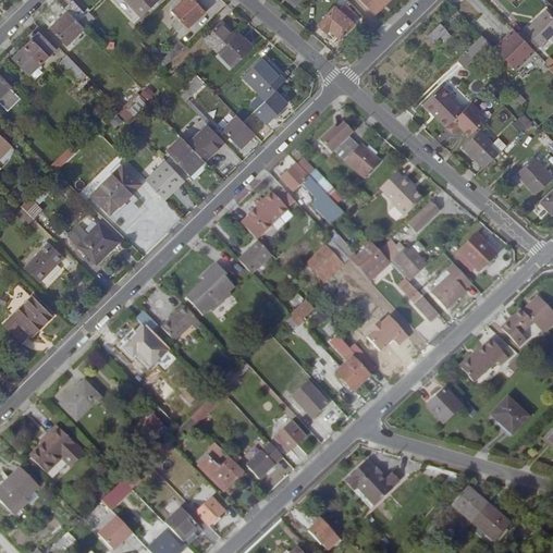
[(84,13),(71,0),(64,7),(68,11),(76,20),(84,13)]
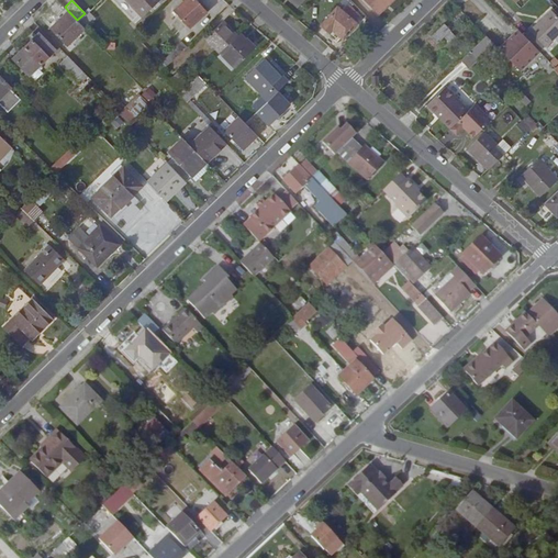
[(112,0),(130,18),(135,12),(123,0),(112,0)]
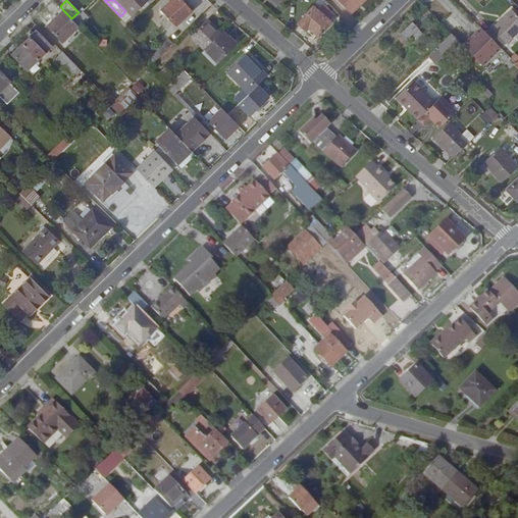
[(117,0),(132,14),(147,0),(117,0)]
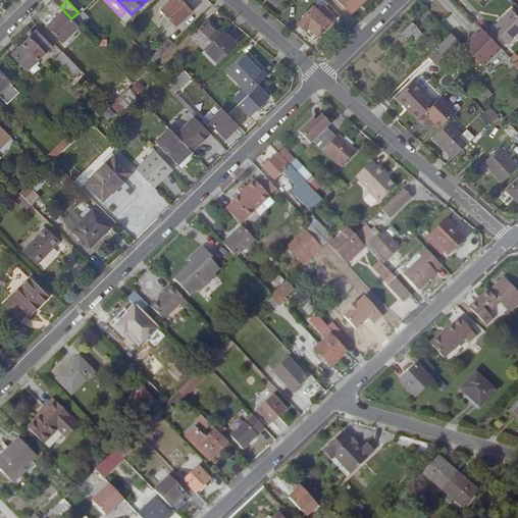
[(171,0),(163,8),(177,23),(192,9),(183,0),(171,0)]
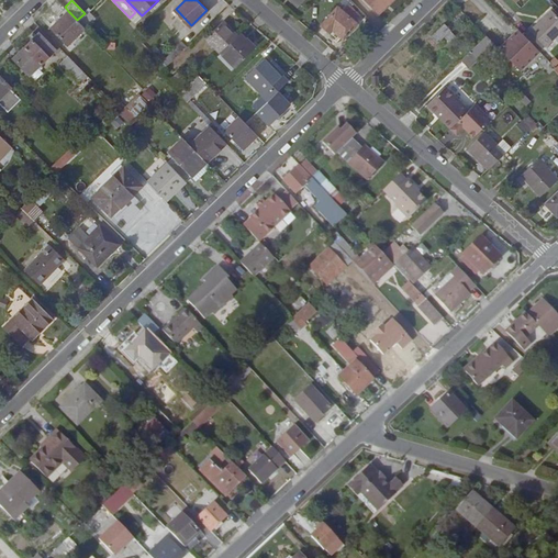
[(207,10),(210,7),(202,0),(197,0),(207,10)]
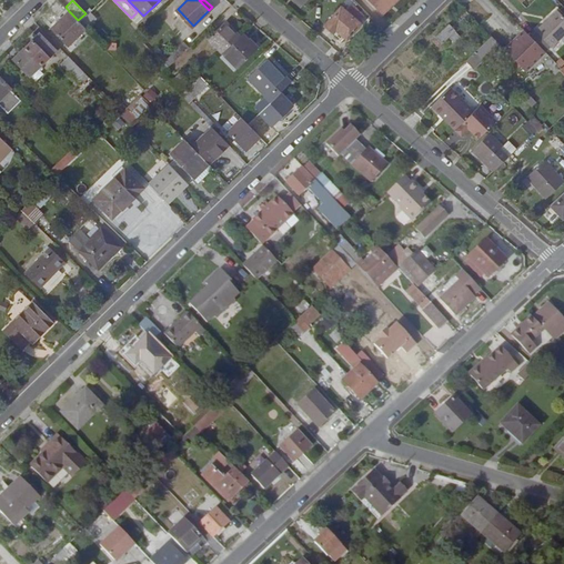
[(373,0),(381,9),(390,0),(373,0)]
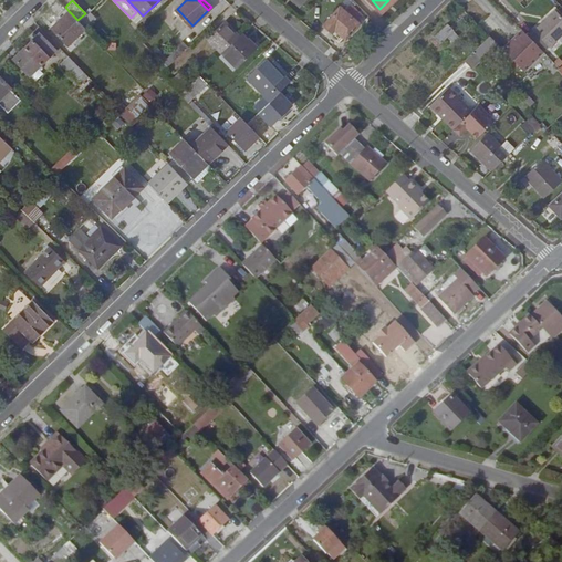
[(360,19),(339,1),(323,19),(331,28),(334,24),(345,34),(360,19)]
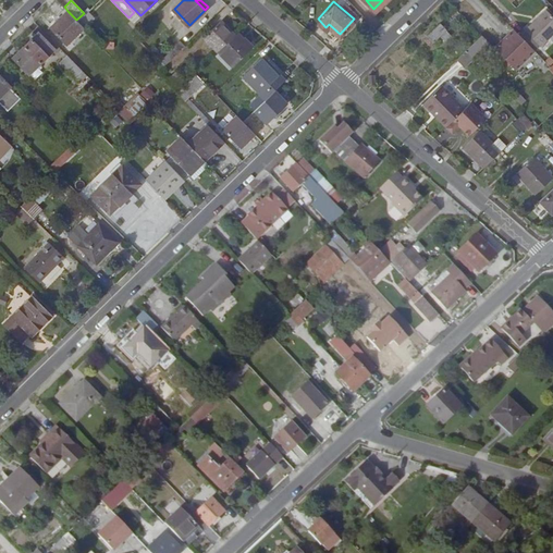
[(552,26),(552,10),(547,4),(526,25),(520,31),(525,36),(532,45),(538,39),(540,40),(552,26)]
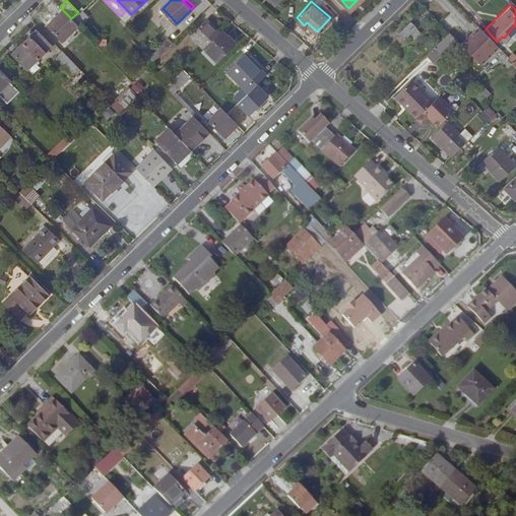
[(78,25),(89,14),(83,9),(72,19),(78,25)]
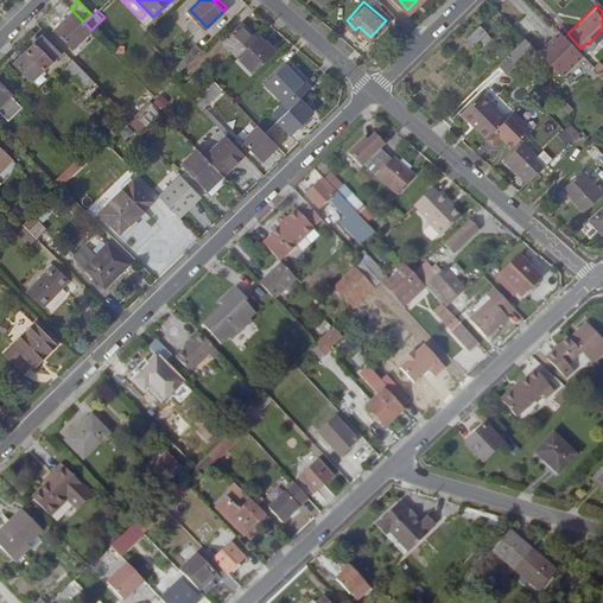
[(84,23),(83,21),(74,12),(55,30),(73,48),(91,30),(84,23)]
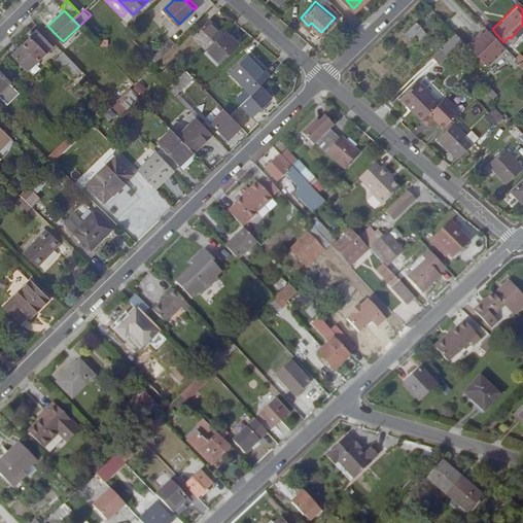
[(424,26),(414,15),(402,27),(408,34),(415,28),(418,32),(424,26)]
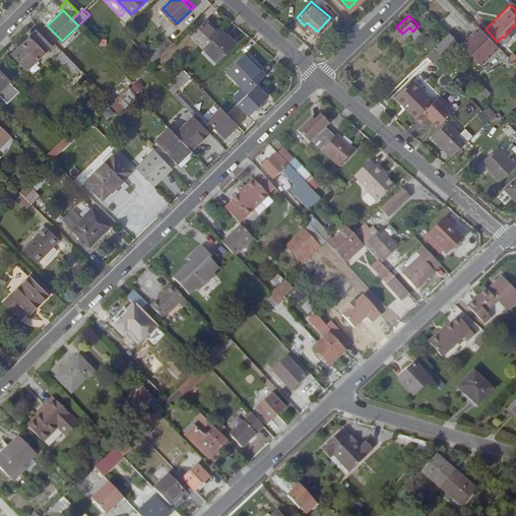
[(192,34),(204,48),(219,33),(207,19),(192,34)]
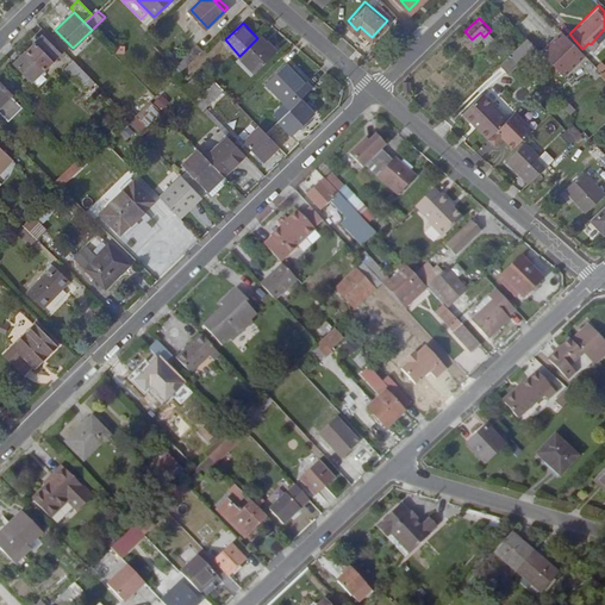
[(562,69),(582,49),(574,39),(569,33),(560,24),(538,45),(557,64),(562,69)]
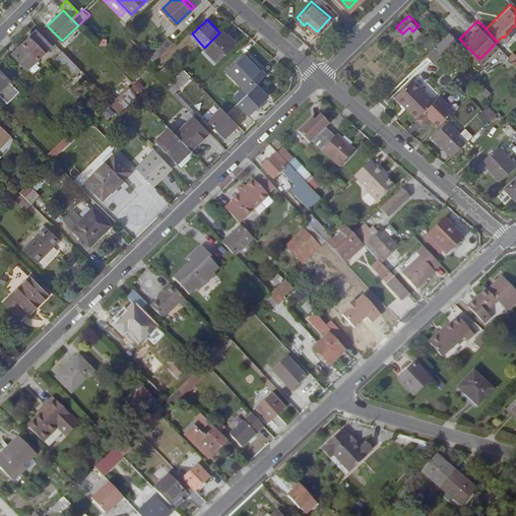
[(459,40),(448,27),(426,50),(433,57),(448,43),(452,46),(459,40)]
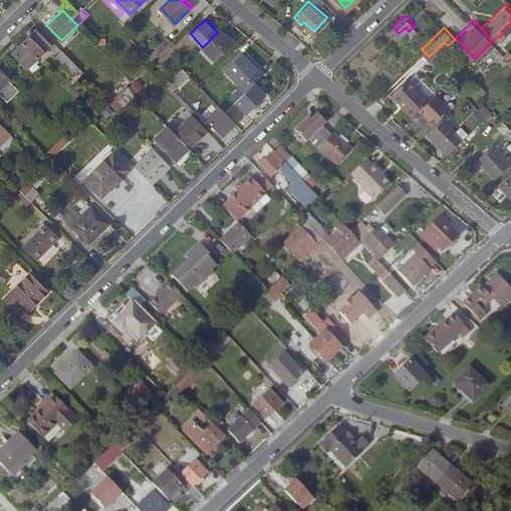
[(219,30),(217,32),(202,47),(215,60),(234,43),(226,34),(224,36),(219,30)]
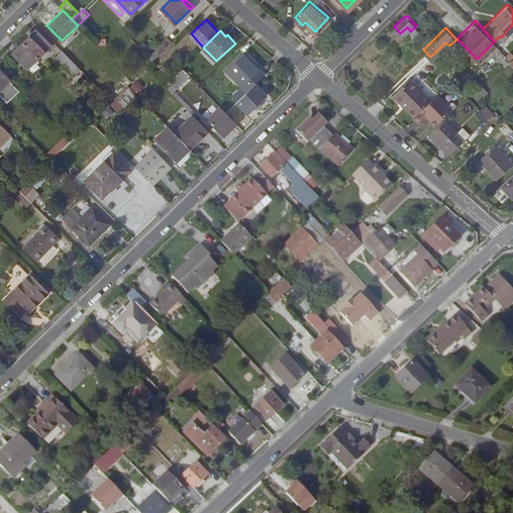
[(49,46),(34,31),(19,46),(33,62),(49,46)]
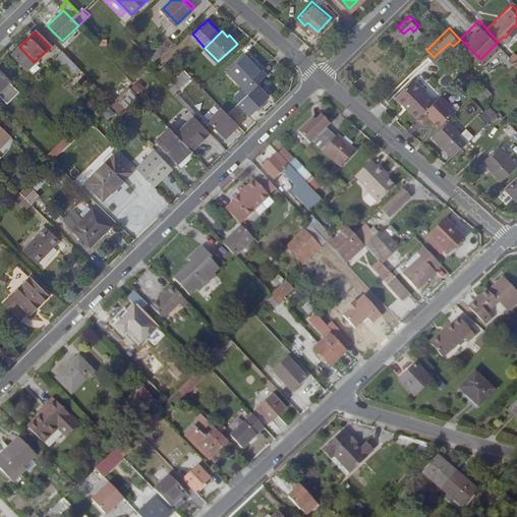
[(160,47),(164,52),(175,42),(169,36),(165,39),(167,41),(160,47)]
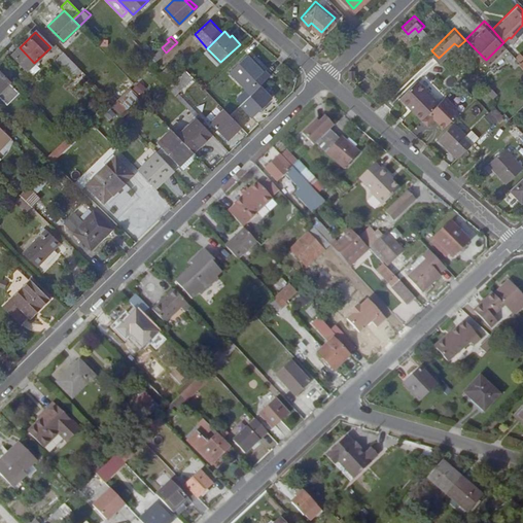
[(155,63),(161,58),(157,54),(155,55),(152,50),(153,50),(148,44),(143,49),(155,63)]
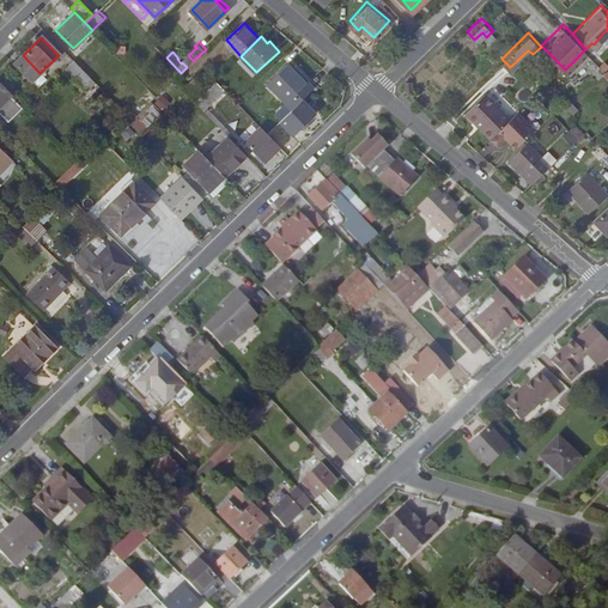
[(13,65),(30,83),(40,73),(23,55),(13,65)]
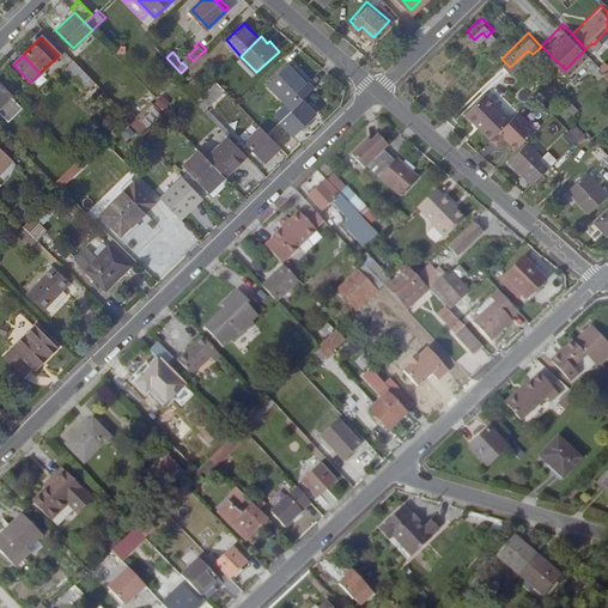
[(187,67),(193,61),(188,55),(182,62),(187,67)]
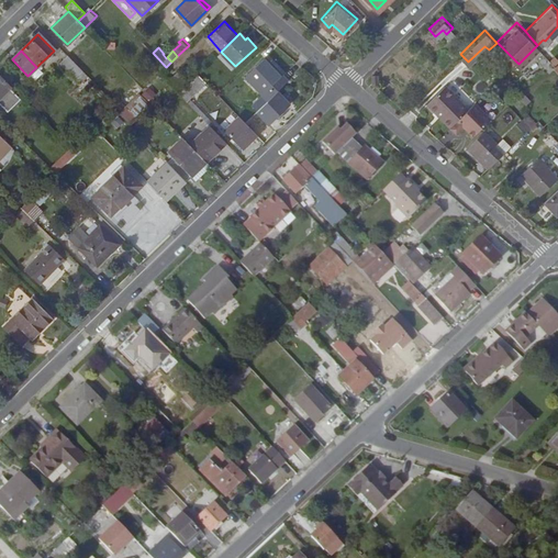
[(84,84),(90,78),(67,55),(59,62),(76,78),(77,76),(84,84)]
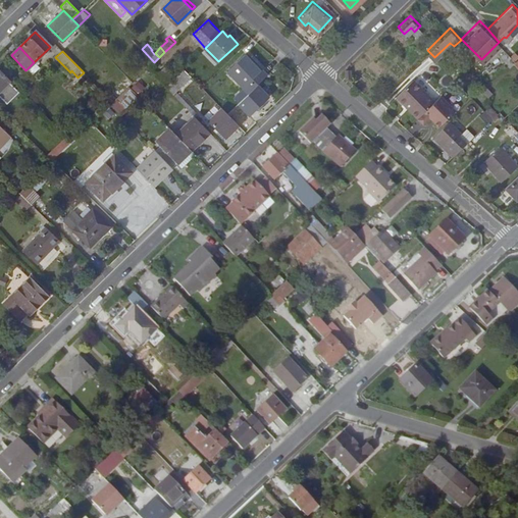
[(248,93),(258,84),(267,74),(246,51),(226,69),(248,93)]
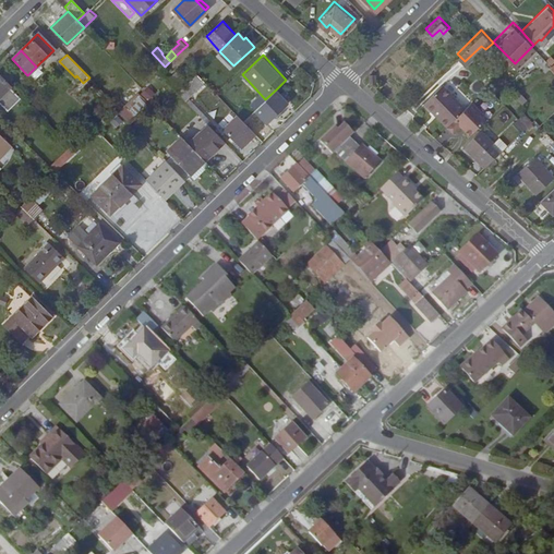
[(0,96),(12,85),(0,73),(0,96)]
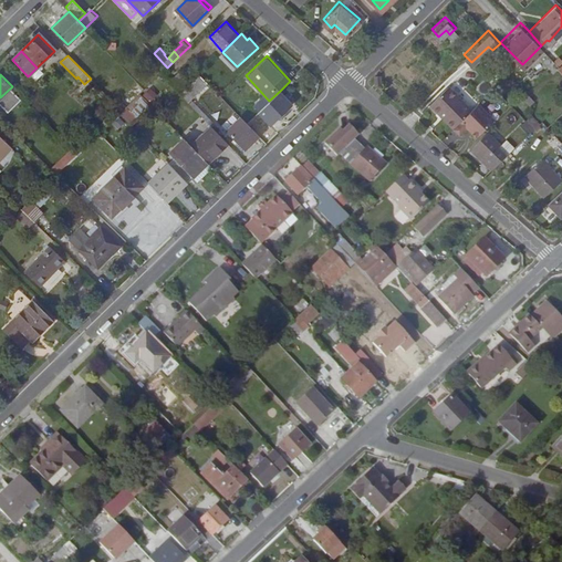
[(220,129),(190,100),(207,83),(199,74),(179,94),(210,125),(217,132),(220,129)]
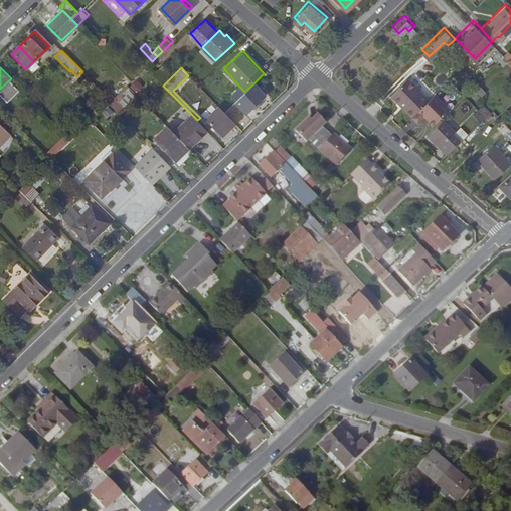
[(407,73),(390,91),(411,112),(429,96),(407,73)]
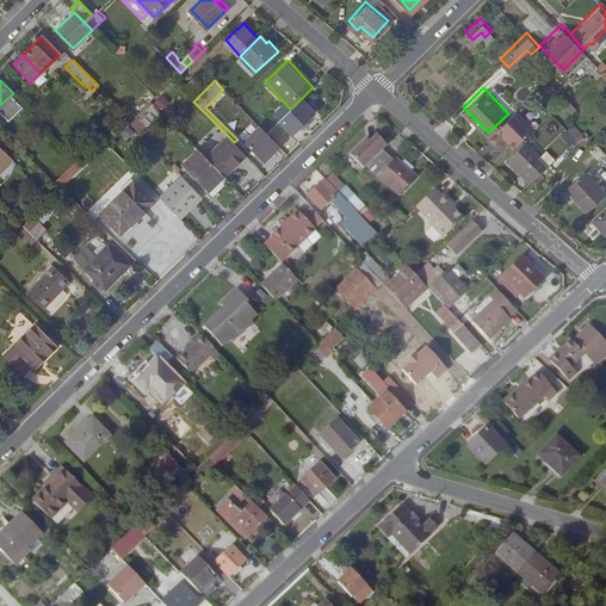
[(291,134),(315,111),(302,98),(290,109),(278,121),(291,134)]
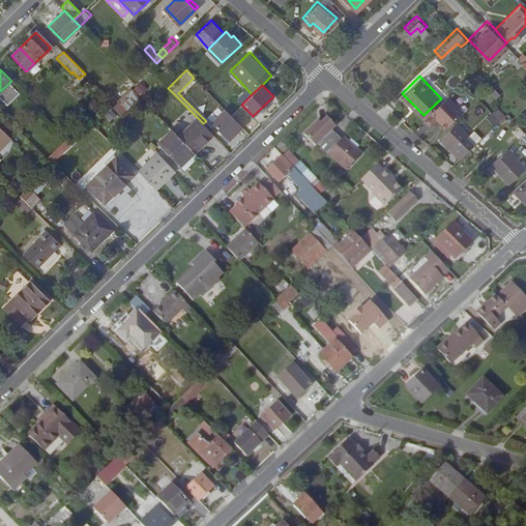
[(133,109),(130,106),(141,95),(132,87),(114,104),(113,105),(124,117),(133,109)]
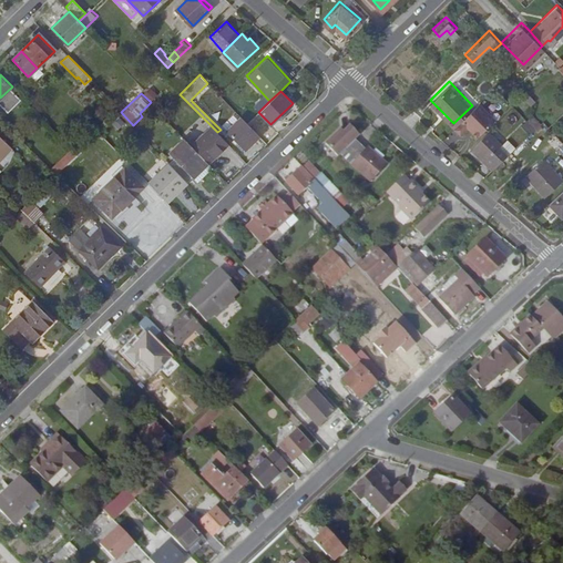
[(472,105),(453,123),(459,130),(467,123),(476,132),(493,114),(479,99),(472,105)]
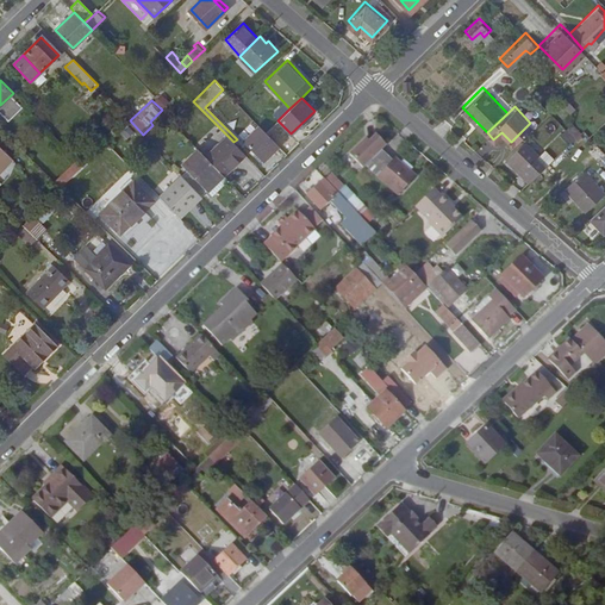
[(568,138),(574,132),(563,123),(559,129),(568,138)]
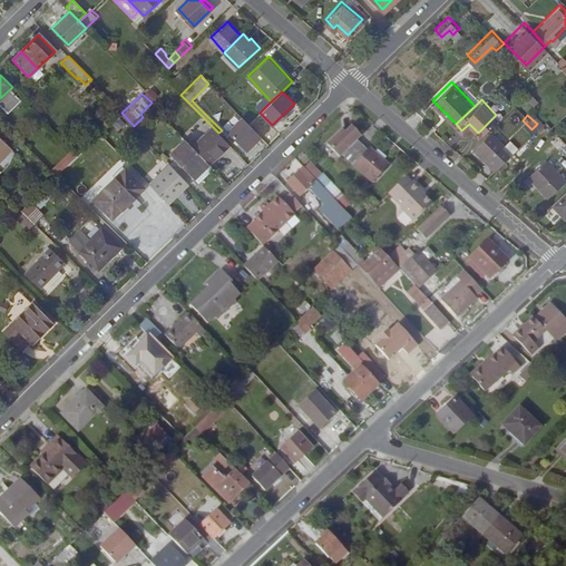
[(261,137),(247,124),(243,118),(230,132),(247,149),(261,137)]
